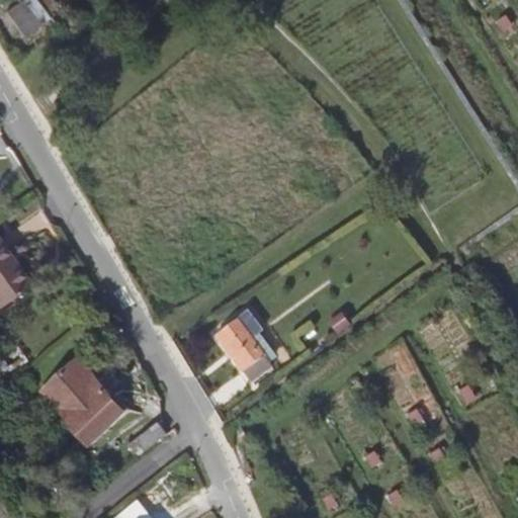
[(26,34),(54,14),(41,0),(17,0),(7,9),(26,34)]
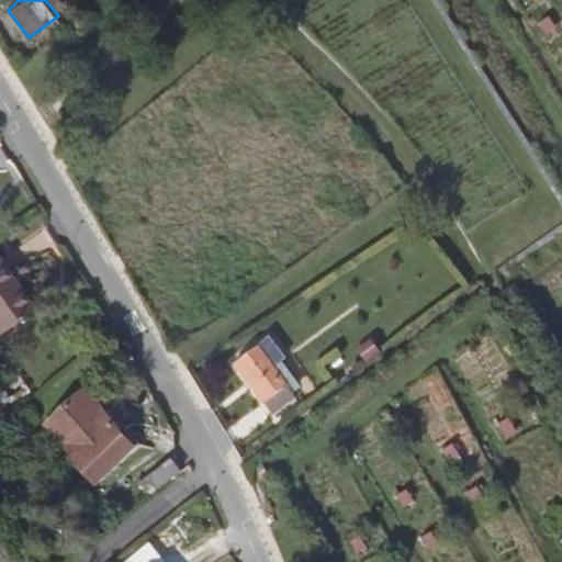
[(548,19),(538,25),(546,37),(555,31),(548,19)]
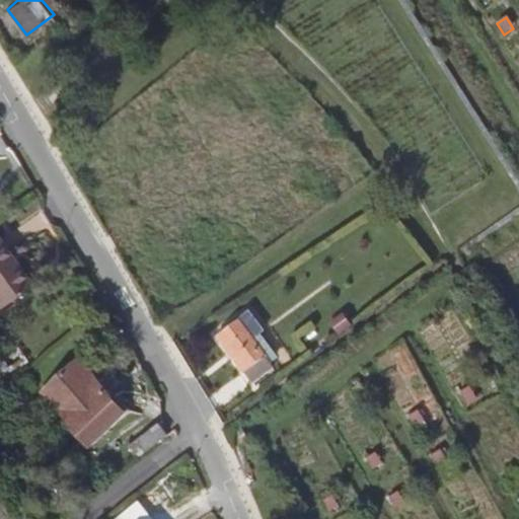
[(0,250),(0,308),(27,289),(0,250)]
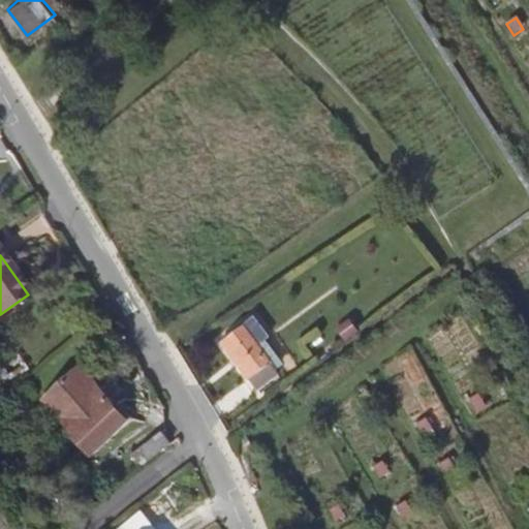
[(256,318),(223,343),(258,390),(279,374),(271,363),(273,361),(259,344),(269,337),(256,318)]
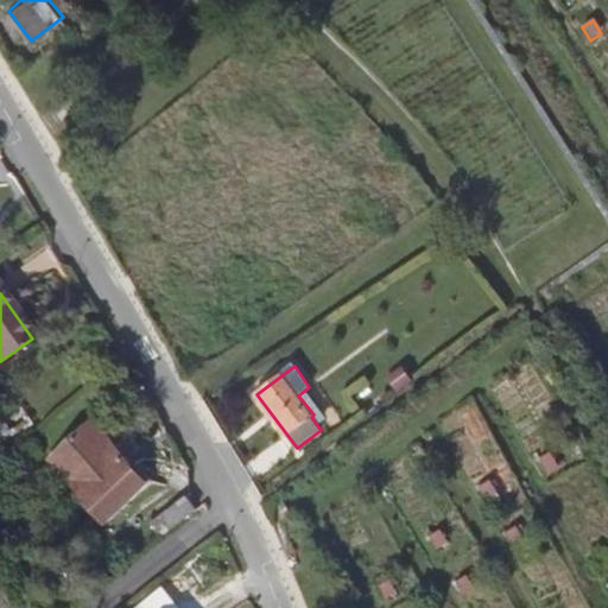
[(54,460),(108,525),(150,488),(95,423),(54,460)]
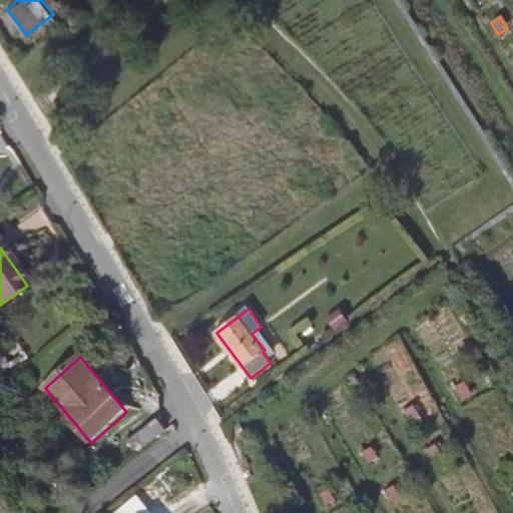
[(455,386),(462,398),(471,393),(464,381),(455,386)]
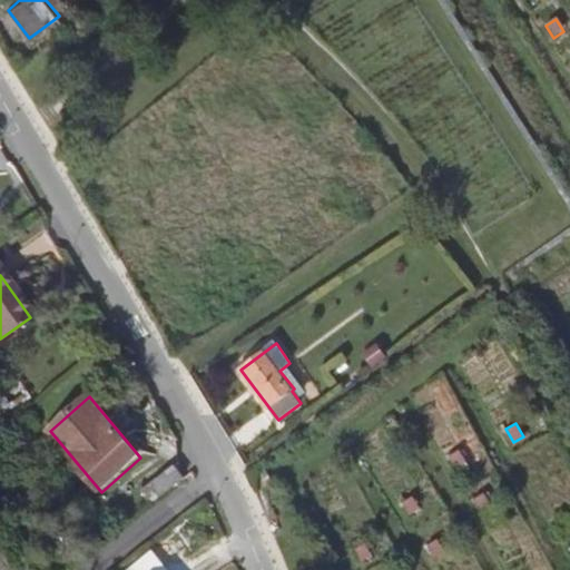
[(449,455),(457,468),(467,462),(459,449),(449,455)]
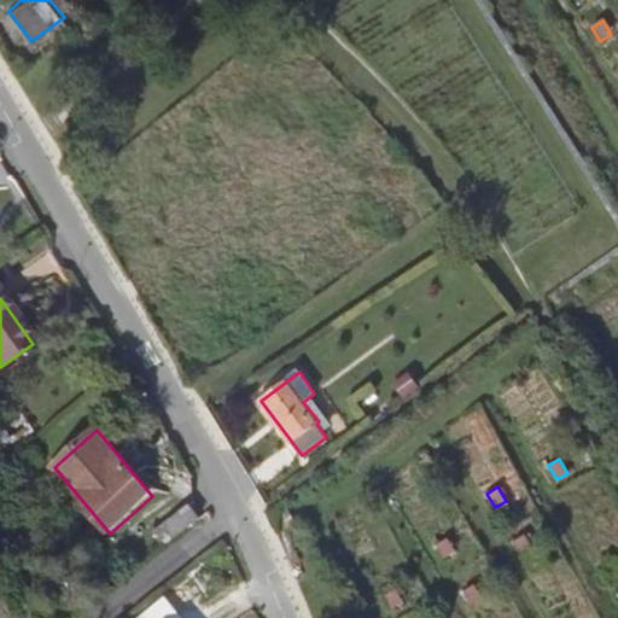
[(165,544),(200,518),(190,505),(155,531),(165,544)]
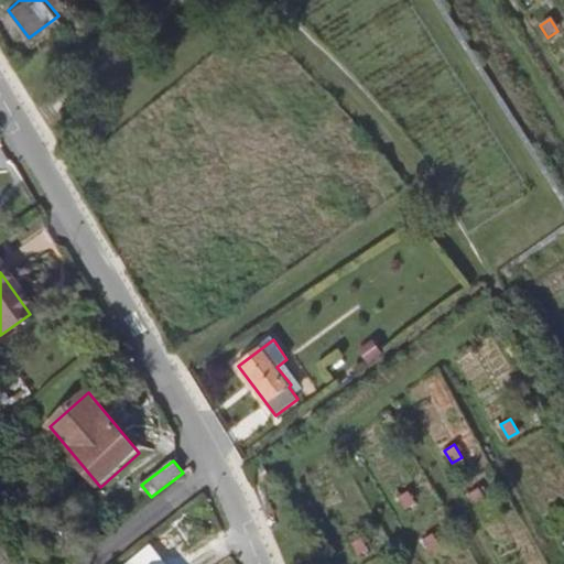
[(468,494),(476,506),(486,500),(478,488),(468,494)]
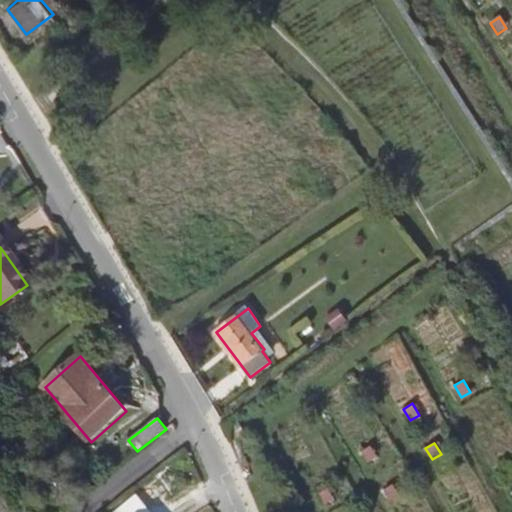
[(361,450),(368,461),(378,456),(371,445),(361,450)]
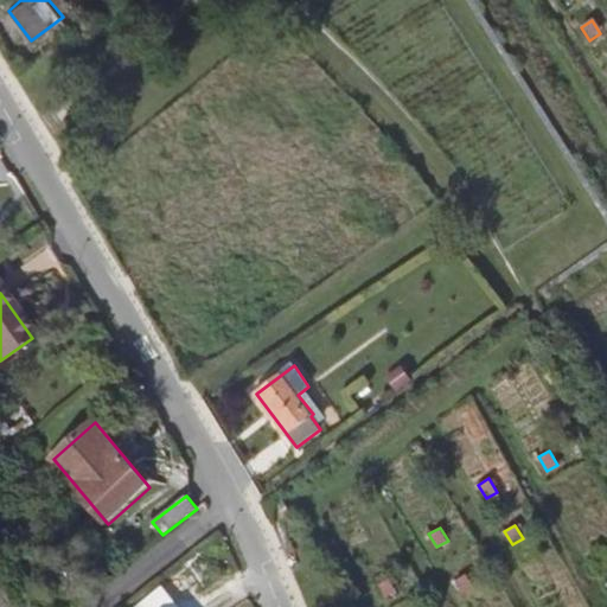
[(593,555),(601,568),(606,564),(606,554),(604,549),(593,555)]
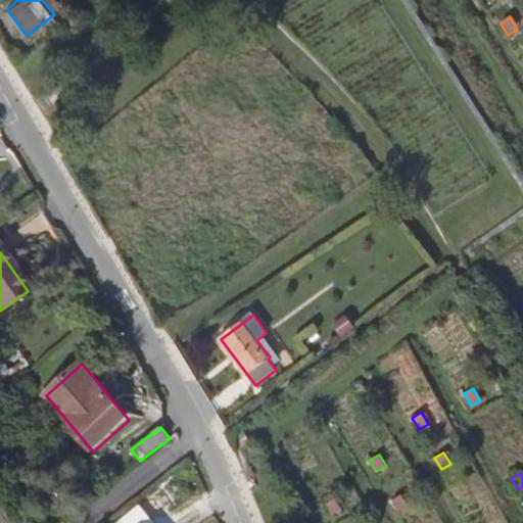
[(391,498),(398,510),(408,505),(401,493),(391,498)]
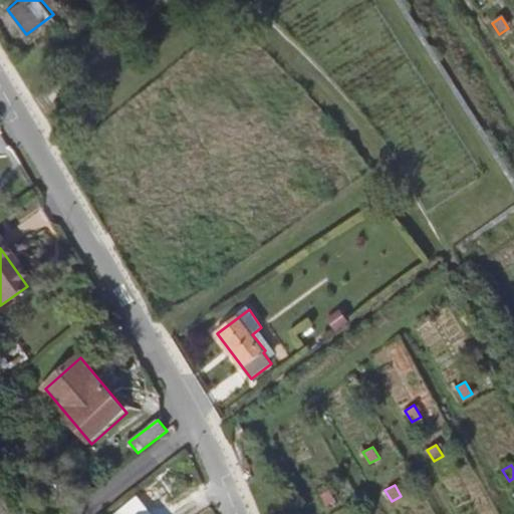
[(329,489),(320,494),(327,505),(336,500),(329,489)]
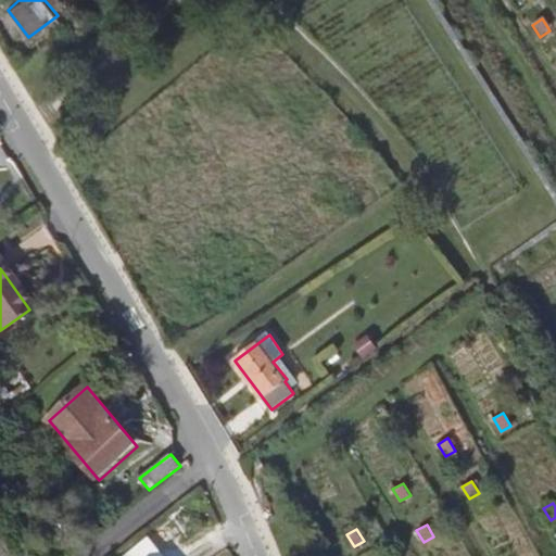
All buildings are outlined.
